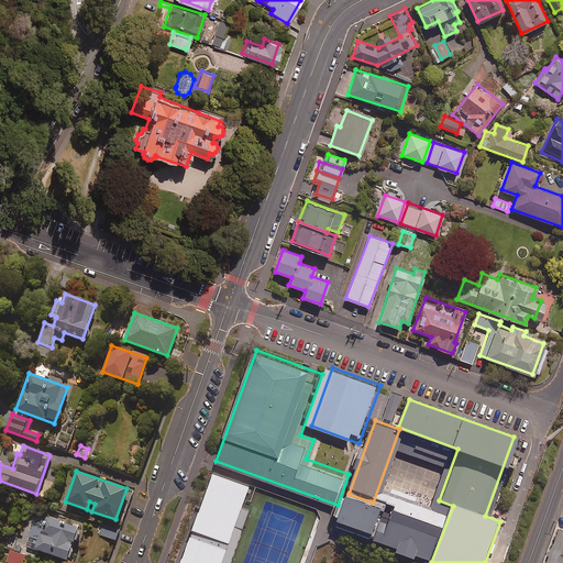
[(382,507),(349,494),(338,522),(372,534),(382,507)]
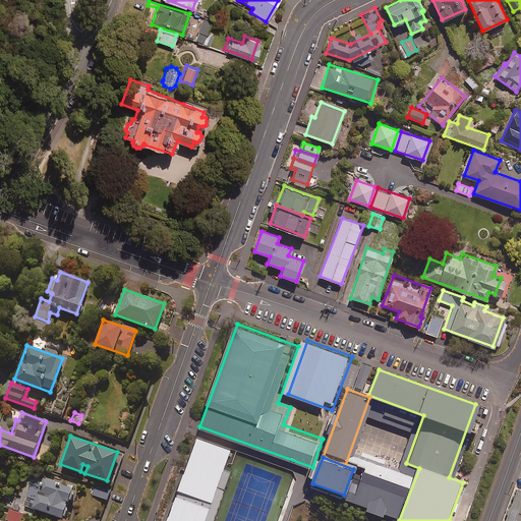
[(366,457),(351,500),(395,515),(410,473),(366,457)]
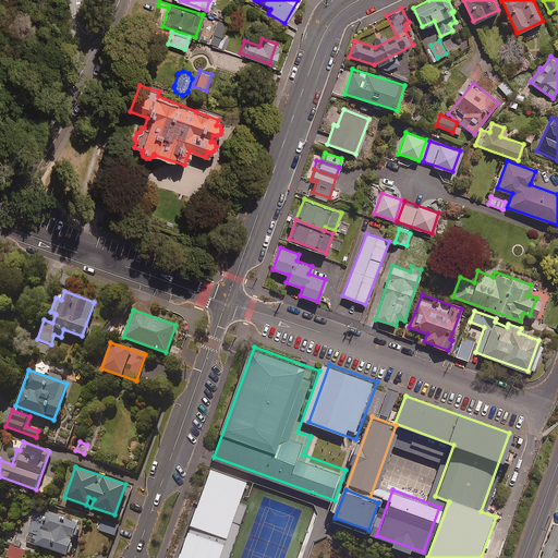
[(73,543),(71,543),(73,536),(77,537),(81,526),(76,525),(77,522),(47,512),(44,523),(33,519),(28,533),(34,534),(31,543),(67,555),(68,552),(70,553),(73,543)]
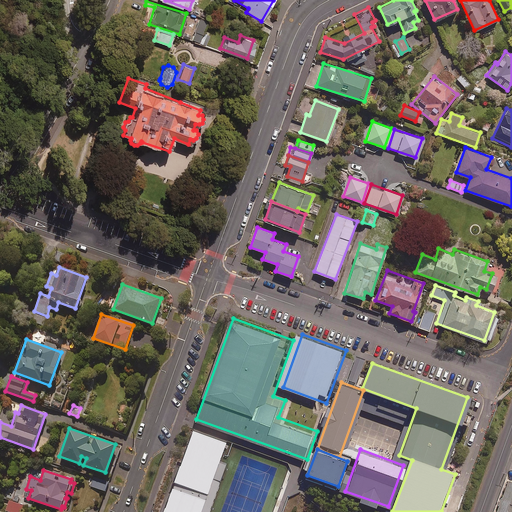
[(108,482),(94,477),(91,486),(105,491),(108,482)]
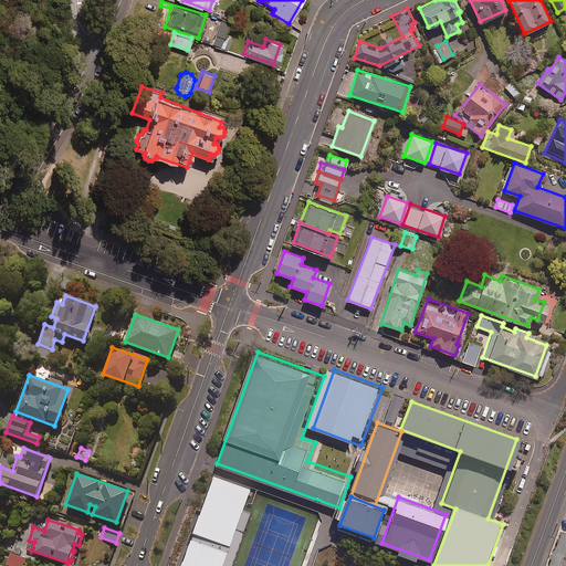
[(565,565),(565,532),(562,531),(548,565),(565,565)]
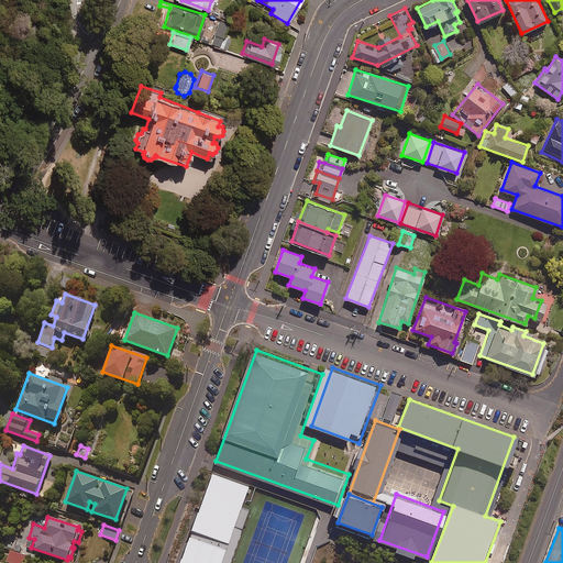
[(18,534),(9,532),(4,545),(13,548),(18,534)]
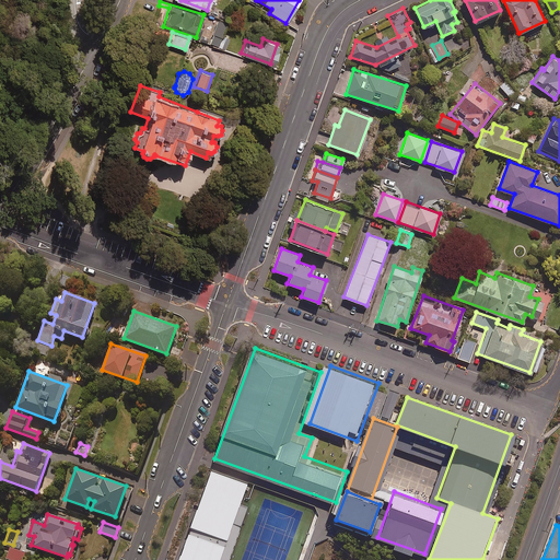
[(23,559),(26,553),(10,548),(7,559),(10,559),(23,559)]
